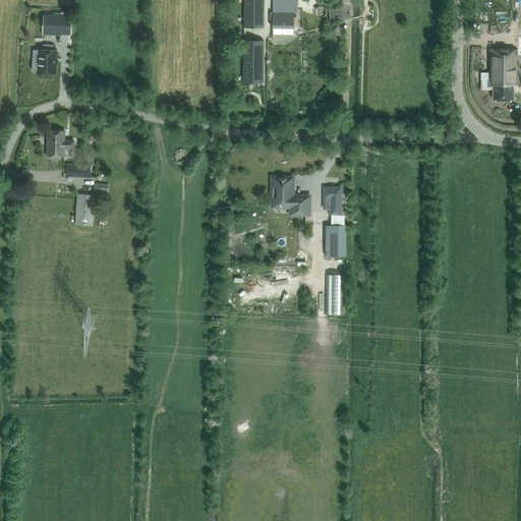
[(264,27),(264,0),(243,0),(243,26),(264,27)]
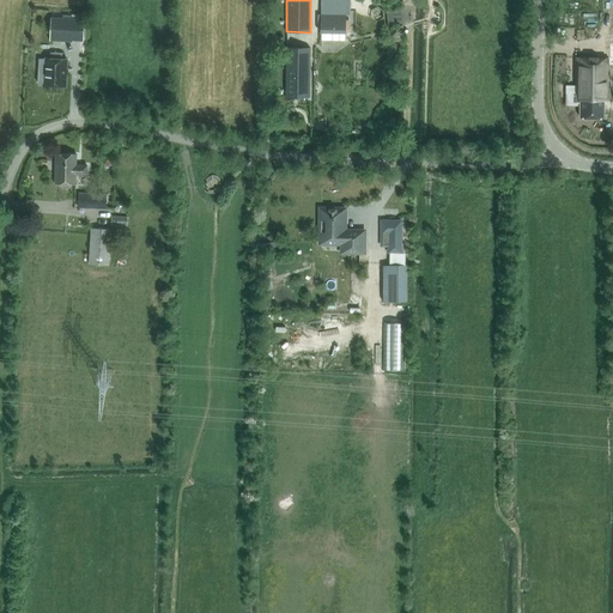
[(346,8),(331,8),(331,14),(322,14),(322,34),(346,34),(346,8)]
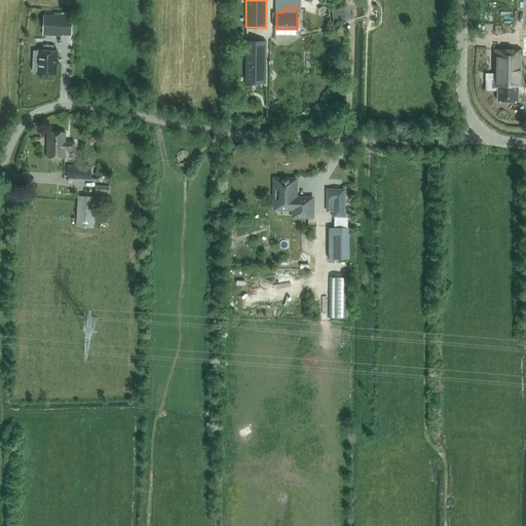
[(70,34),(71,15),(43,13),(42,33),(70,34)]
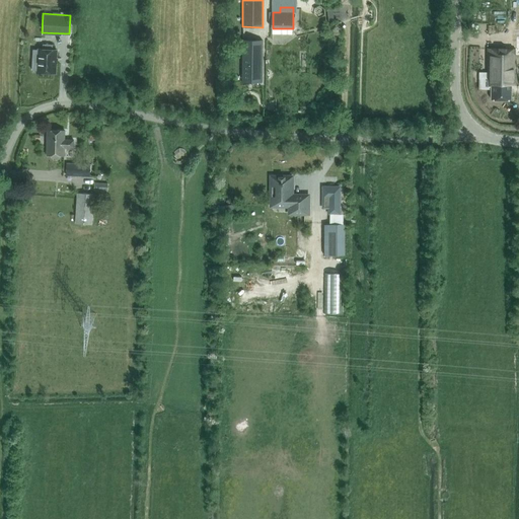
[(32,70),(36,70),(36,71),(55,72),(56,49),(53,49),(53,45),(43,45),(43,49),(38,48),(38,50),(33,50),(32,70)]
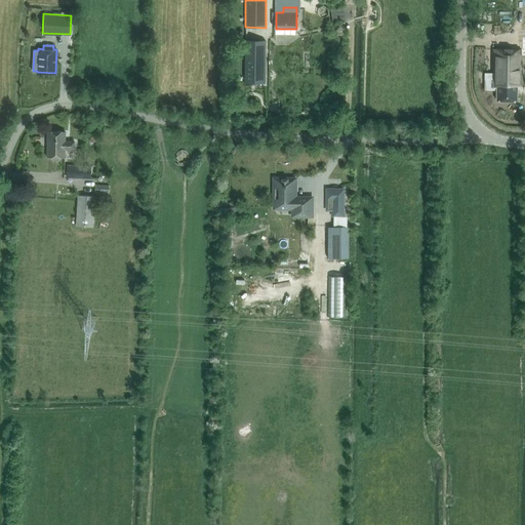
[(244,48),(244,49),(244,82),(264,83),(265,48),(245,48),(244,48)]
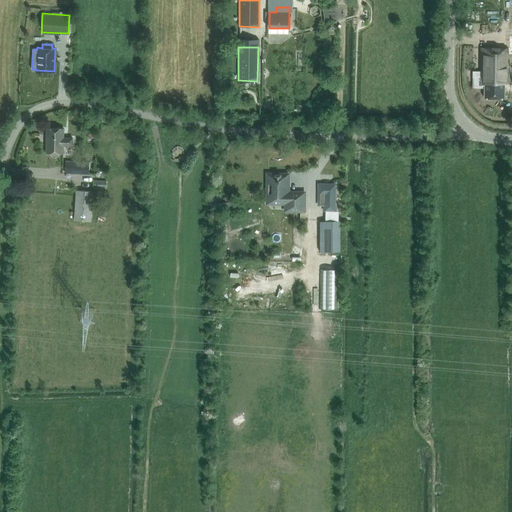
[(508,84),(508,49),(481,49),(481,76),(472,76),(472,88),(484,88),(484,97),(504,97),(504,84),(508,84)]
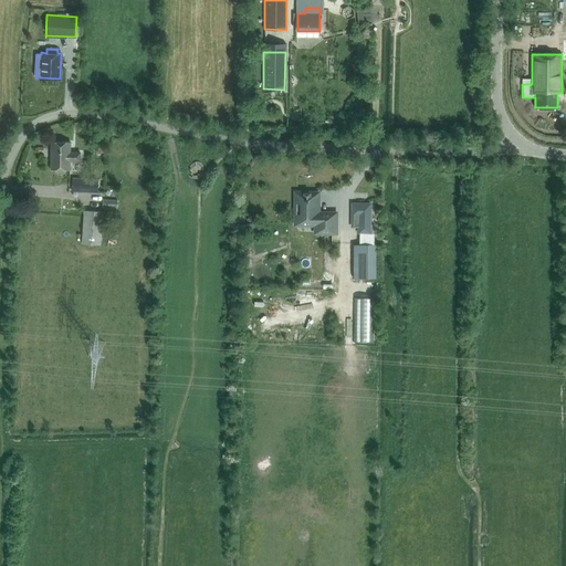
[(80,160),(80,152),(70,152),(70,142),(51,140),(50,168),(69,169),(69,160),(80,160)]
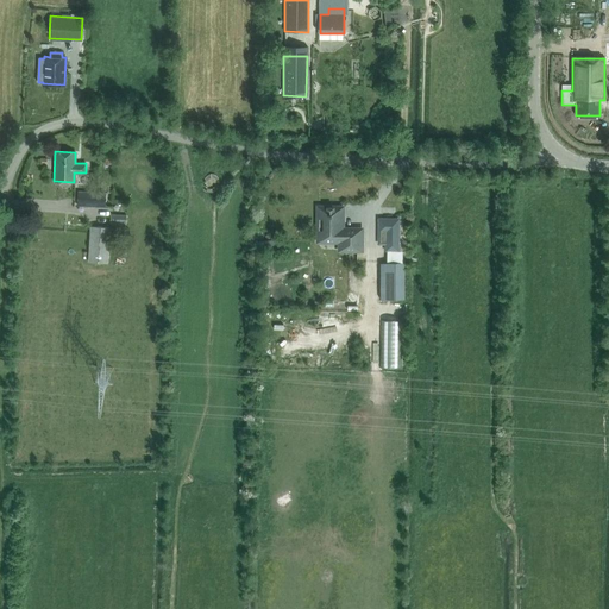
[(77,206),(95,207),(105,207),(106,193),(79,192),(77,206)]
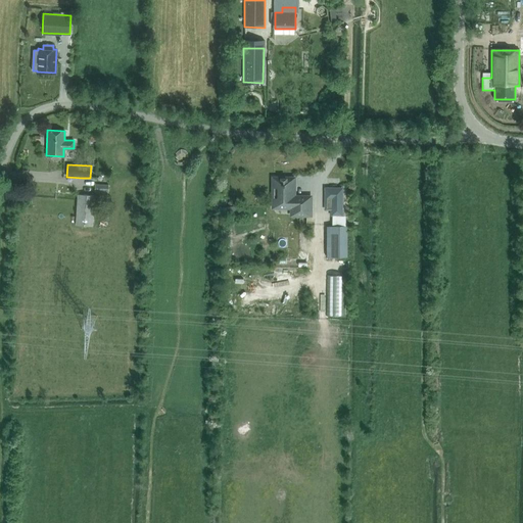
[(273,206),(283,206),(291,206),(291,214),(310,214),(310,197),(293,196),(293,178),(284,178),(282,176),(277,176),(275,178),(273,178),(273,206)]
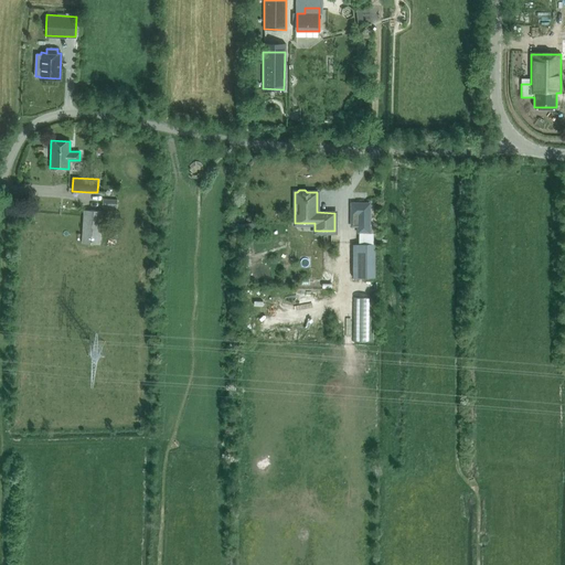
[(104,199),(103,208),(117,209),(118,200),(104,199)]
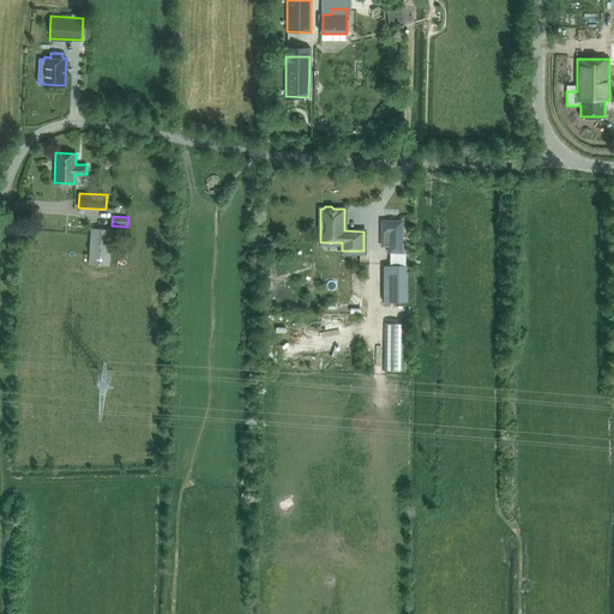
[(390,251),(401,251),(401,222),(383,222),(384,236),(381,236),(381,244),(390,244),(390,251)]
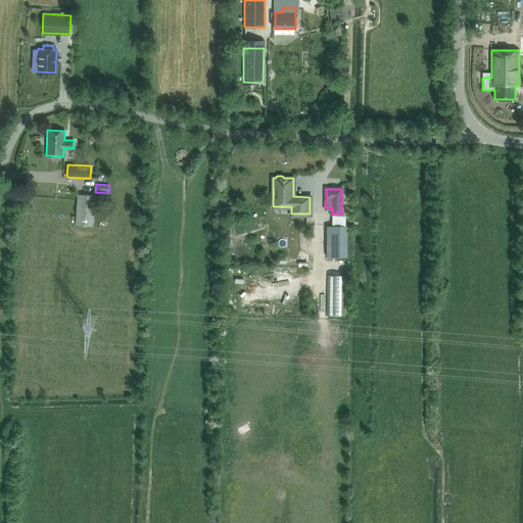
[(93,227),(95,195),(78,194),(76,226),(93,227)]
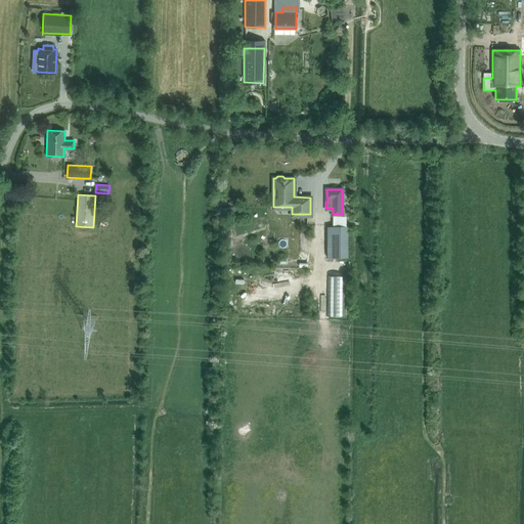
[(337,226),(337,258),(348,258),(348,226),(337,226)]
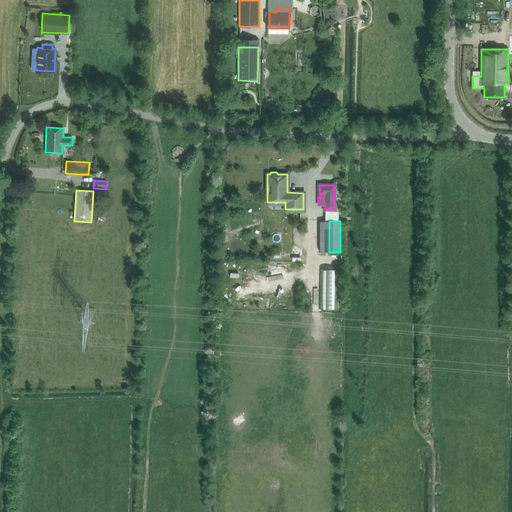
[(340,266),(340,257),(324,258),(324,267),(340,266)]
